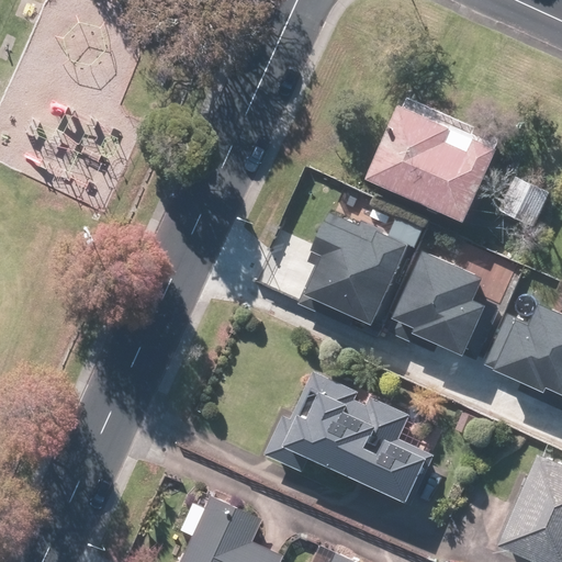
[(397,109),(364,181),(462,225),(494,154),(397,109)]
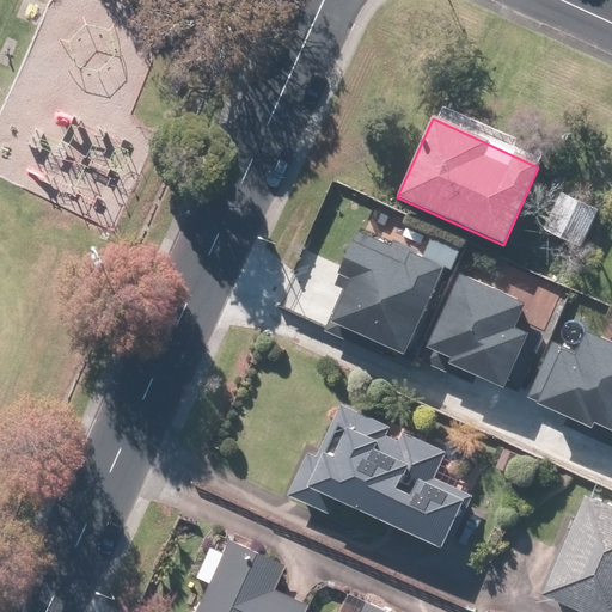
[(444,269),(360,228),(335,282),(343,286),(325,320),(401,357),(444,269)]
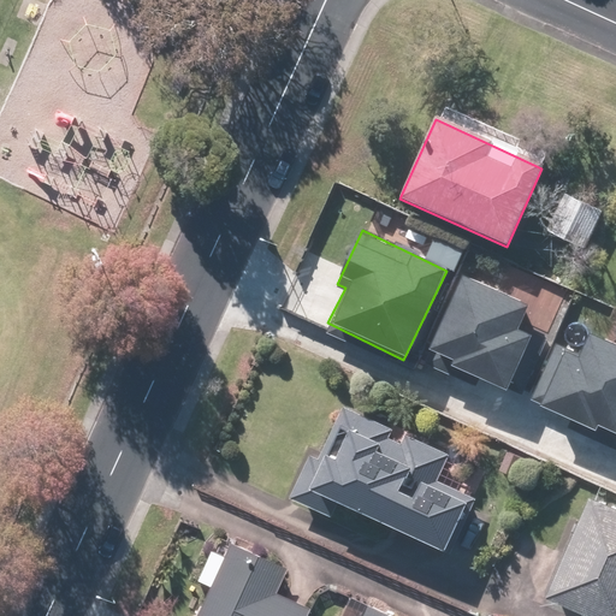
[(528,308),(461,279),(427,359),(508,392),(531,337),(519,332),(528,308)]
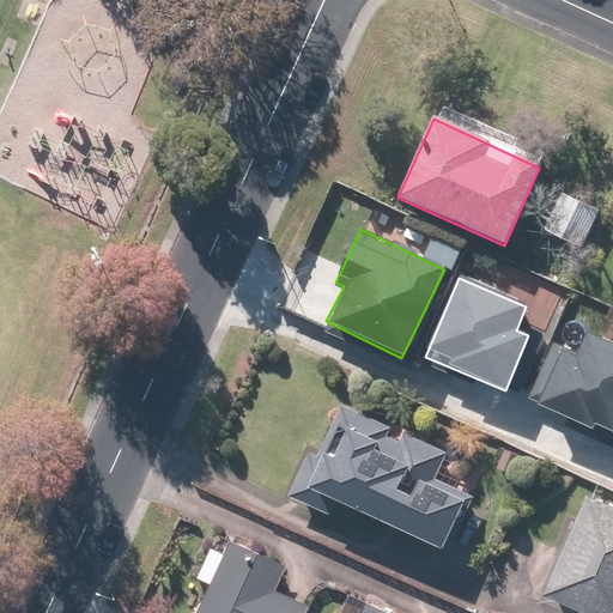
[(612,345),(588,335),(582,353),(553,343),(529,402),(612,435),(612,345)]
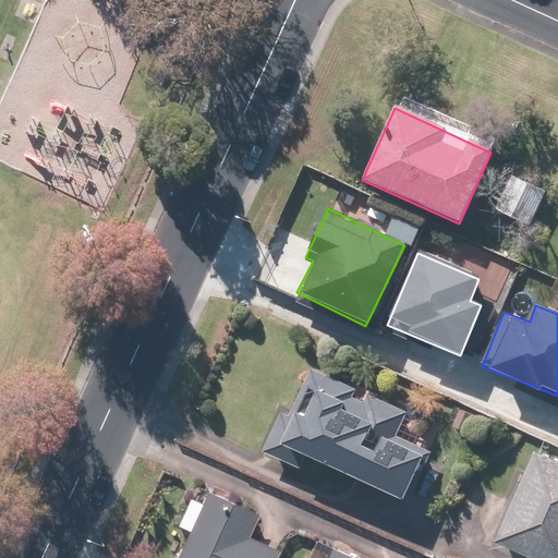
[(306,459),(405,500),(424,456),(393,443),(407,412),(302,367),(264,456),(301,472),(306,459)]
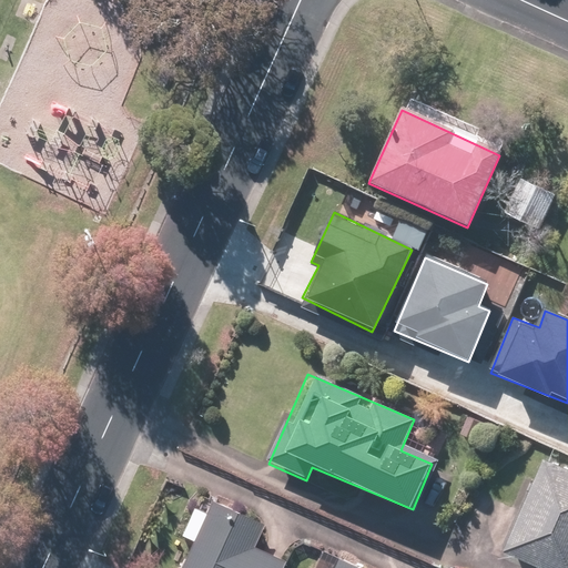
[(567,567),(567,472),(543,462),(504,551),(541,567),(567,567)]
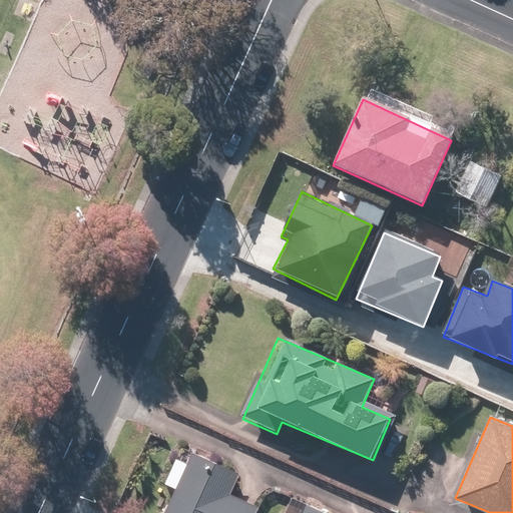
[(252,512),(254,508),(226,495),(237,472),(189,450),(160,512),(252,512)]
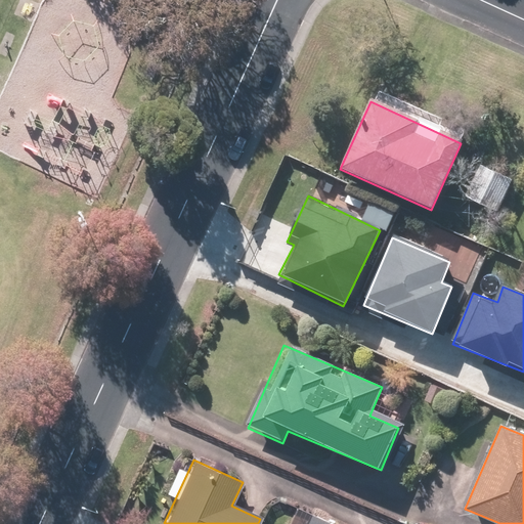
[(333,523),(308,513),(302,523),(333,523)]
